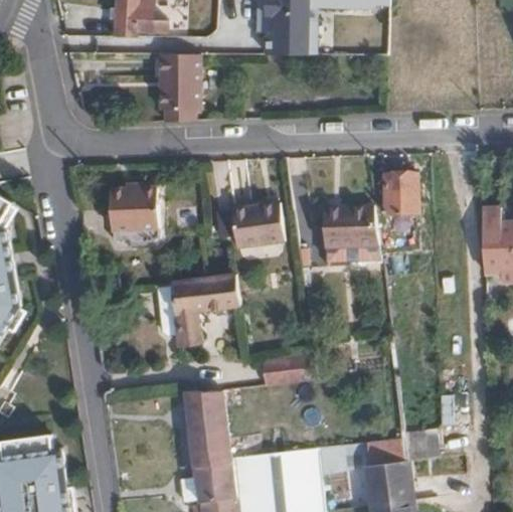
[(137,9),(137,0),(117,0),(116,34),(135,36),(136,31),(169,34),(170,24),(153,22),(154,10),(137,9)]
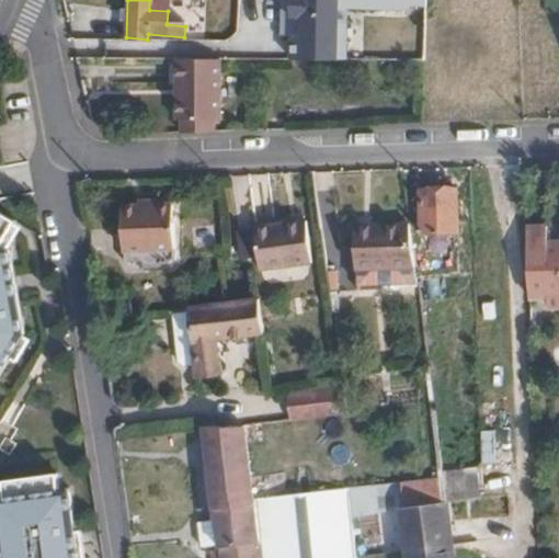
[(168,0),(149,0),(149,10),(168,11),(168,0)]
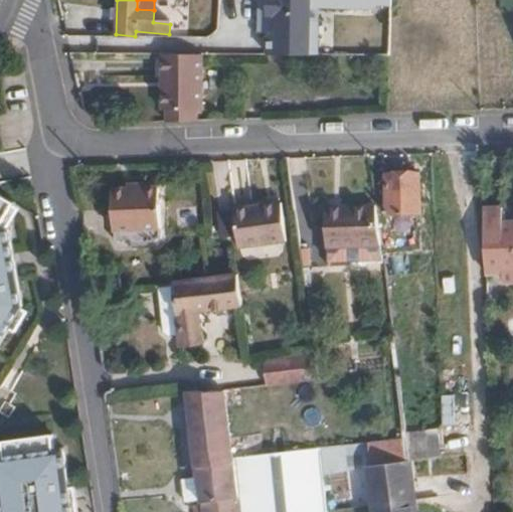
[(167,0),(154,0),(154,10),(175,11),(174,0),(167,0)]
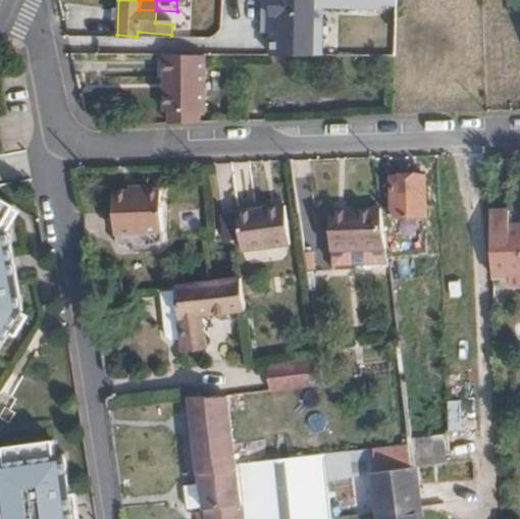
[(312,61),(313,0),(270,0),(268,59),(312,61)]
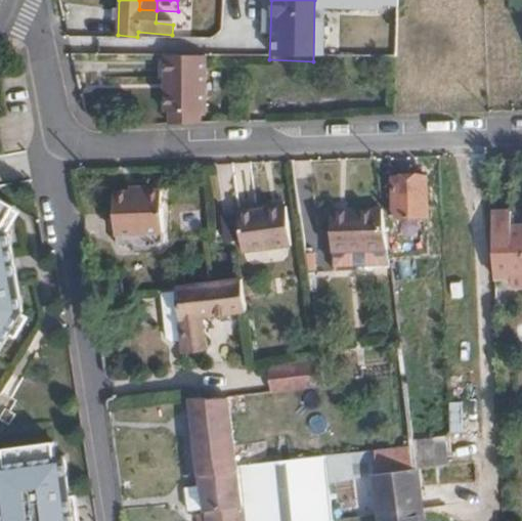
[(396,12),(395,0),(316,0),(316,11),(396,12)]
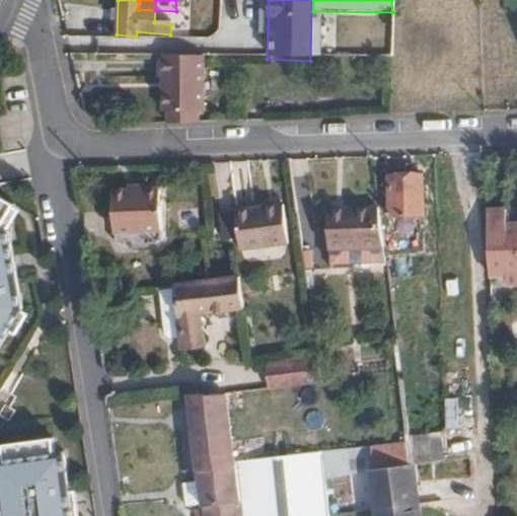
[(516,0),(503,0),(503,11),(516,10),(516,0)]
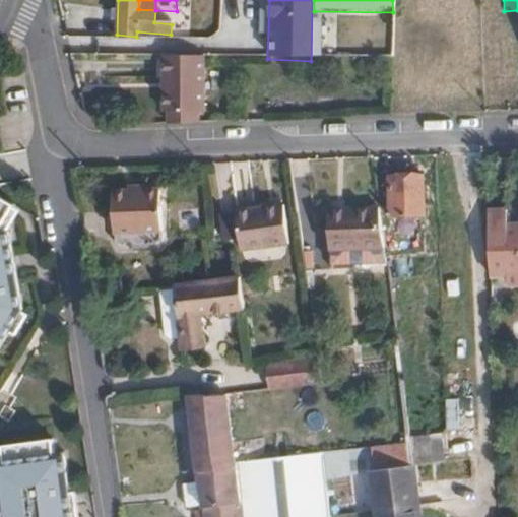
[(199,57),(157,56),(158,113),(164,114),(195,113),(200,113),(199,57)]
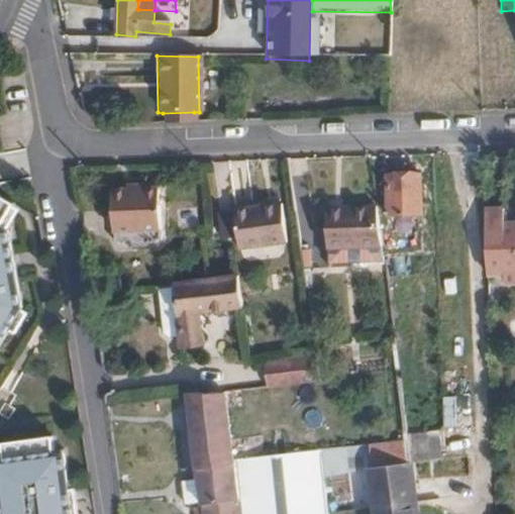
[(194,112),(163,113),(163,125),(194,124),(194,122),(194,112)]
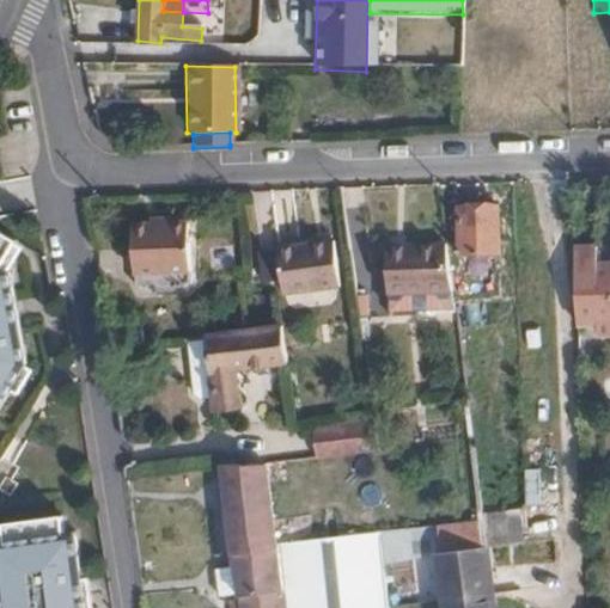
[(455,210),(455,212),(456,234),(457,257),(494,256),(492,209),(455,210)]
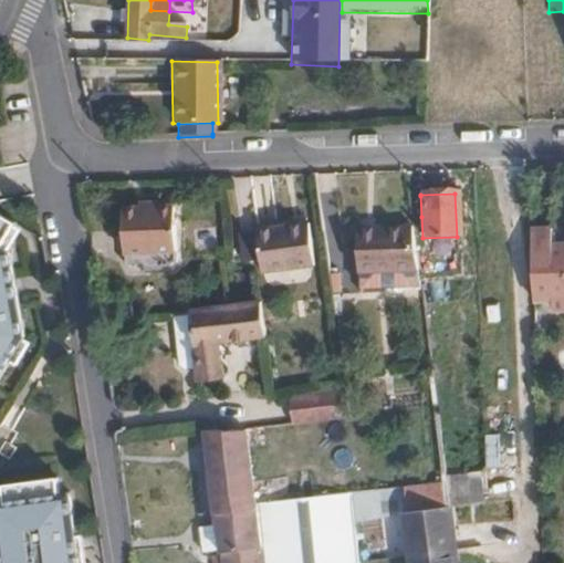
[(420,196),(406,196),(408,218),(421,217),(420,196)]
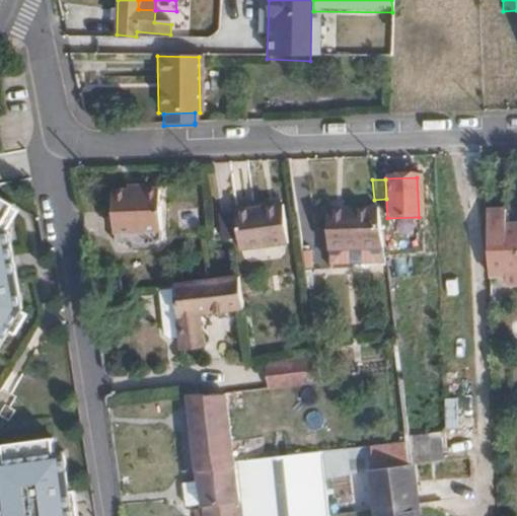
[(171,192),(123,193),(124,233),(172,232),(171,192)]
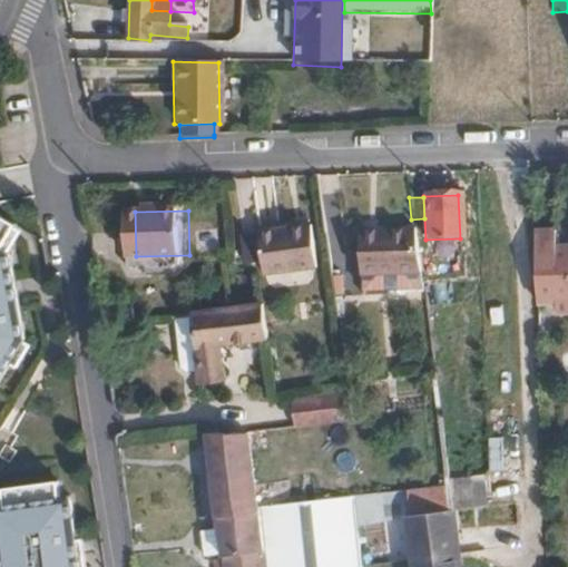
[(0,375),(21,341),(6,254),(0,251),(0,247),(12,226),(0,218),(0,375)]
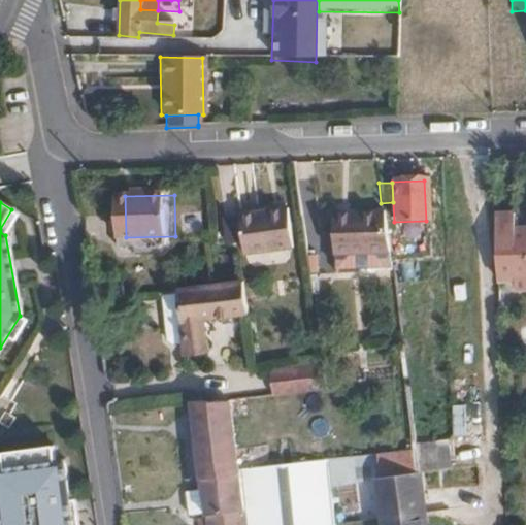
[(336,255),(337,254),(387,247),(382,205),(329,212),(336,255)]
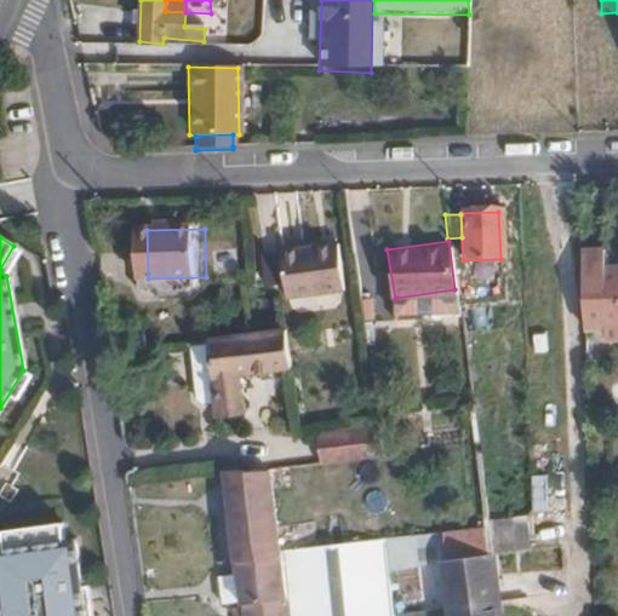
[(600,241),(578,241),(582,321),(617,318),(617,258),(602,259),(600,241)]
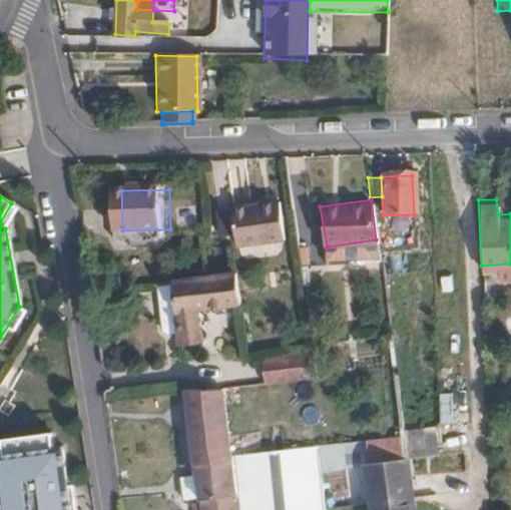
[(278,205),(263,205),(228,206),(229,245),(279,244),(279,205),(278,205)]
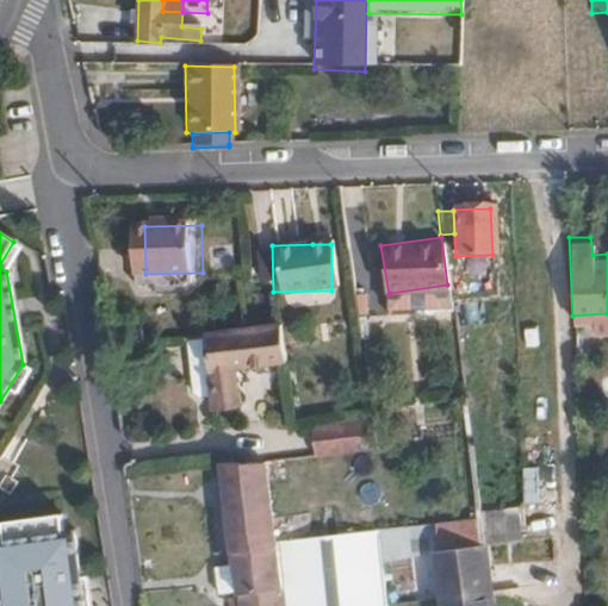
[(394,319),(451,310),(447,285),(390,293),(394,319)]
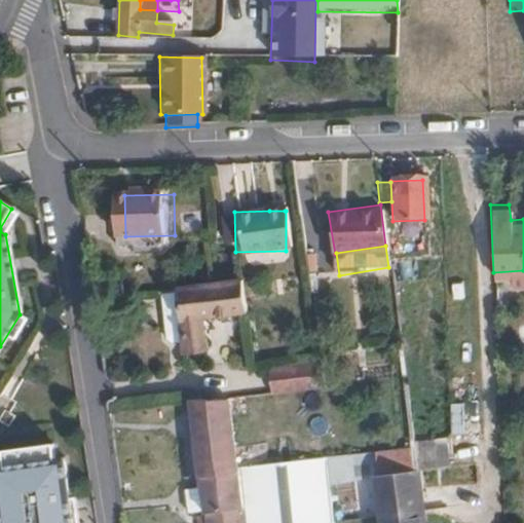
[(241,282),(172,291),(183,368),(207,365),(202,331),(248,325),(241,282)]
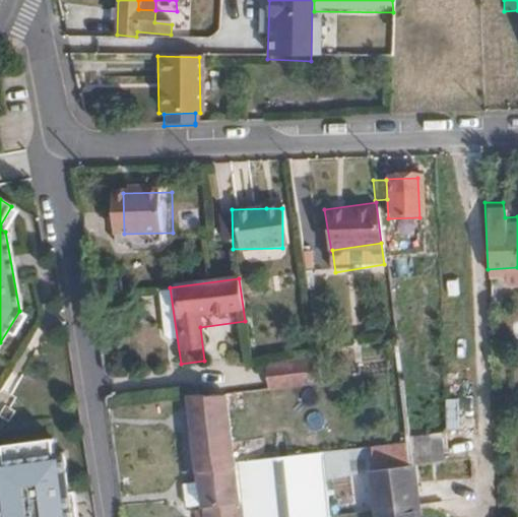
[(316,354),(264,365),(266,388),(320,382),(317,364),(316,354)]
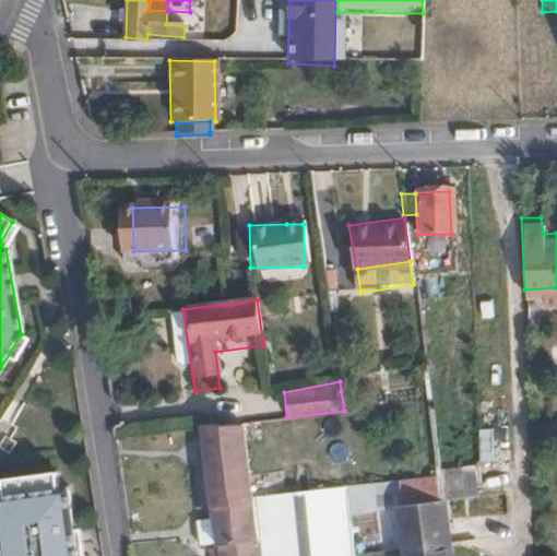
[(240,424),(198,424),(209,517),(212,545),(213,555),(352,555),(351,548),(301,554),(287,555),(259,555),(255,545),(240,424)]
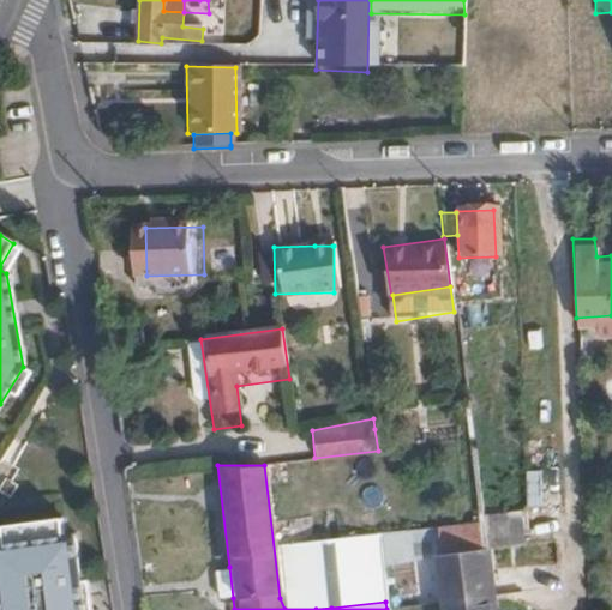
[(1,547),(0,547),(0,609),(82,609),(72,536),(61,537),(59,519),(0,527),(0,537),(1,547)]
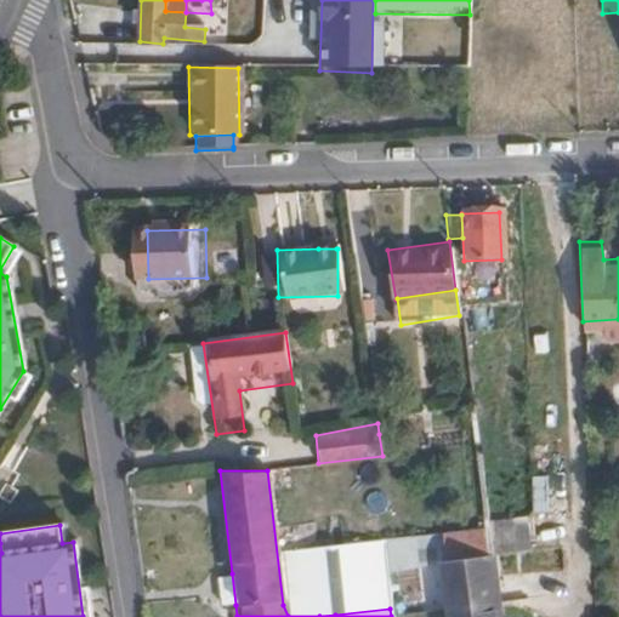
[(327,546),(335,615),(390,609),(447,601),(442,560),(438,531),(327,546)]
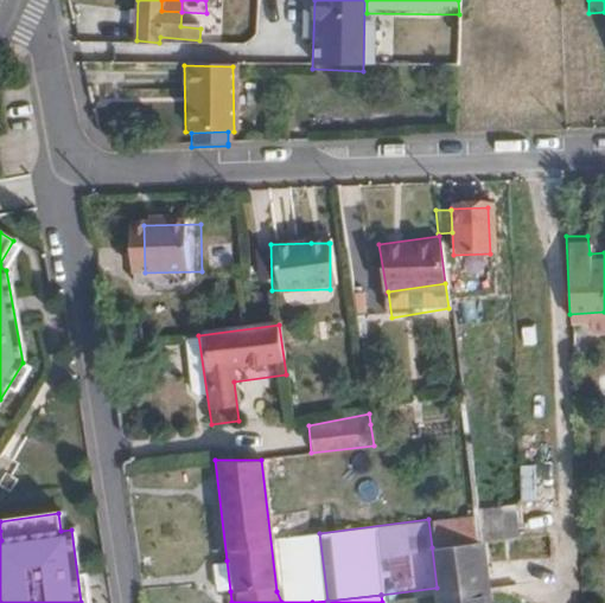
[(490,602),(481,540),(432,547),(437,588),(439,602),(490,602)]
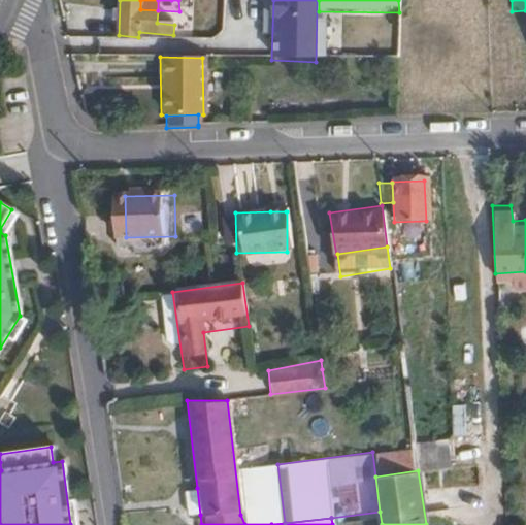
[(184,517),(200,515),(197,488),(181,489),(184,517)]
